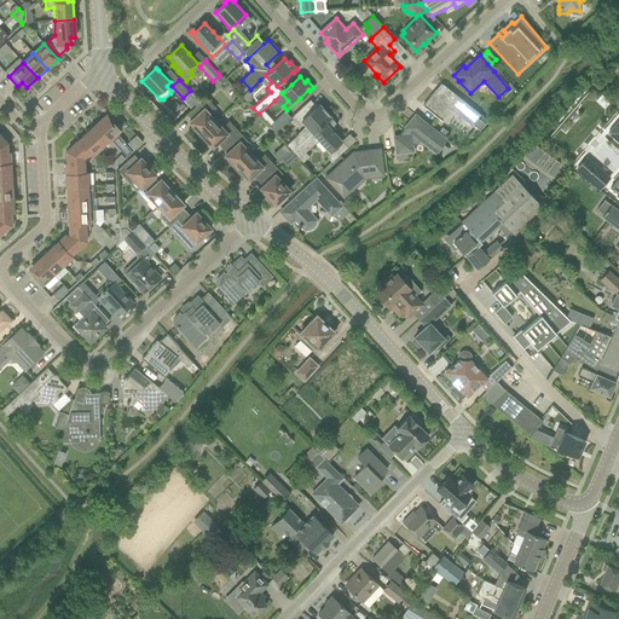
[(433,92),(422,105),(429,111),(439,120),(449,108),(453,111),(472,126),(472,125),(476,119),(480,115),(452,92),(443,85),(435,93),(433,92)]
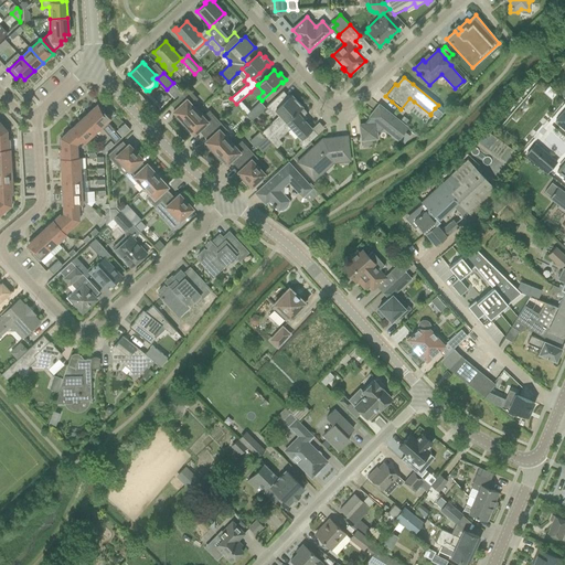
[(548,86),(543,92),(552,99),(556,93),(548,86)]
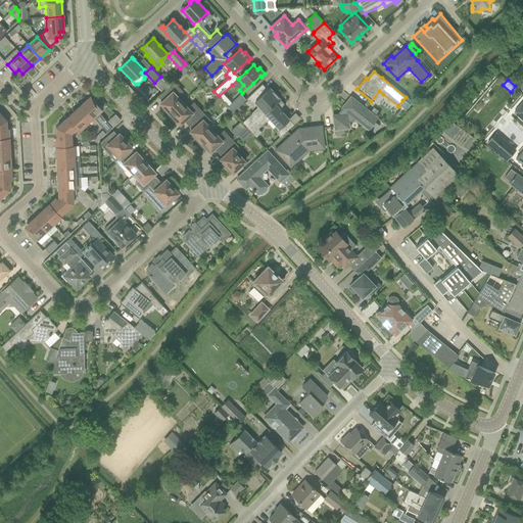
[(178,96),(183,92),(174,83),(159,95),(163,100),(160,103),(163,106),(161,108),(169,115),(183,101),(178,96)]
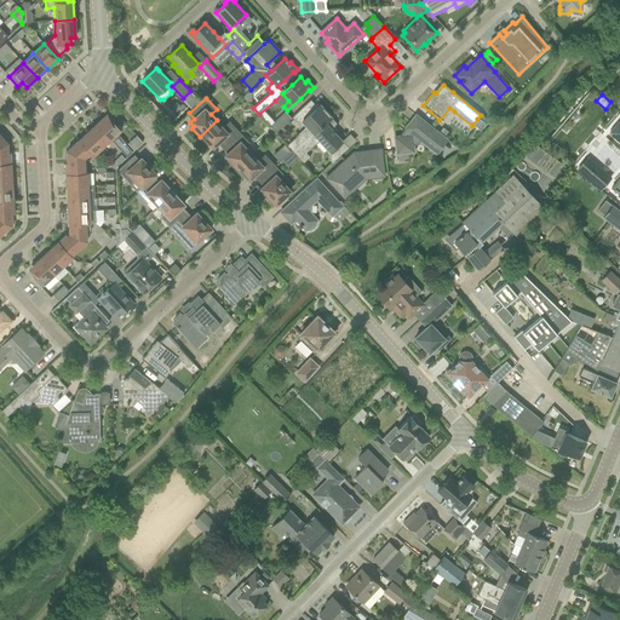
[(309,102),(311,101),(310,101),(292,118),(299,125),(302,122),(305,127),(287,145),(293,151),(331,118),(320,104),(315,109),(309,102)]
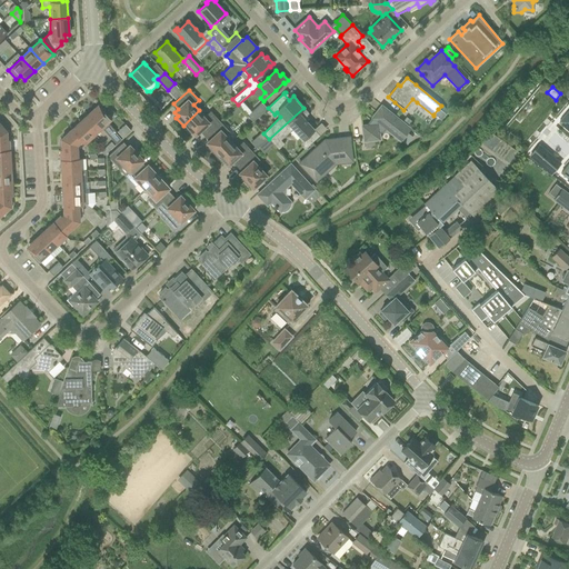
[(252,121),(267,108),(261,102),(247,116),(252,121)]
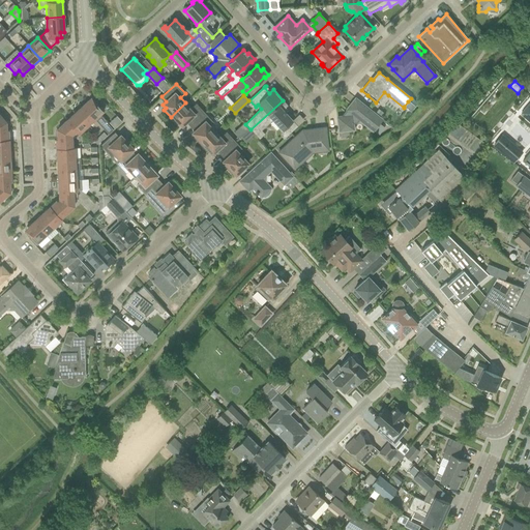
[(99,115),(104,111),(99,107),(95,102),(91,97),(82,106),(94,119),(104,129),(108,135),(113,129),(109,125),(107,123),(108,123),(101,116),(100,117),(99,115)]
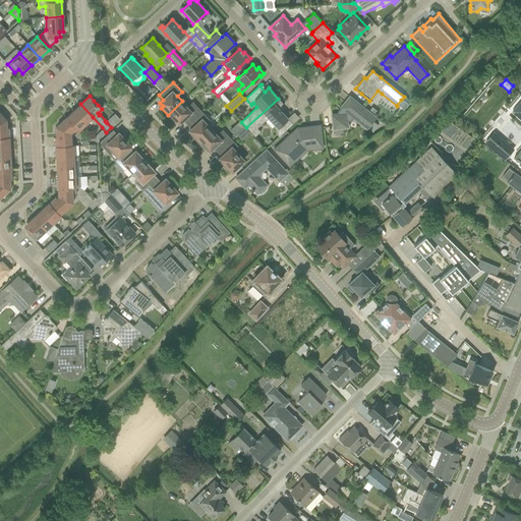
[(98,96),(94,101),(98,105),(102,101),(98,96)]
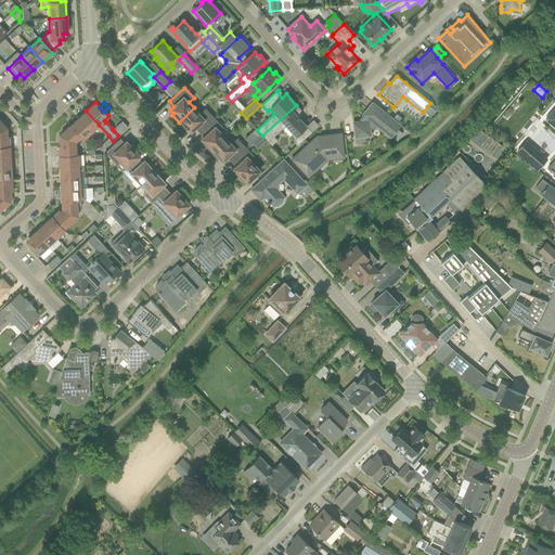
[(360,121),(353,123),(355,133),(355,139),(356,139),(365,138),(370,137),(369,130),(370,130),(374,129),(375,127),(389,139),(390,138),(397,130),(400,126),(397,124),(392,119),(381,110),(372,103),(362,115),(363,116),(360,120),(360,121)]
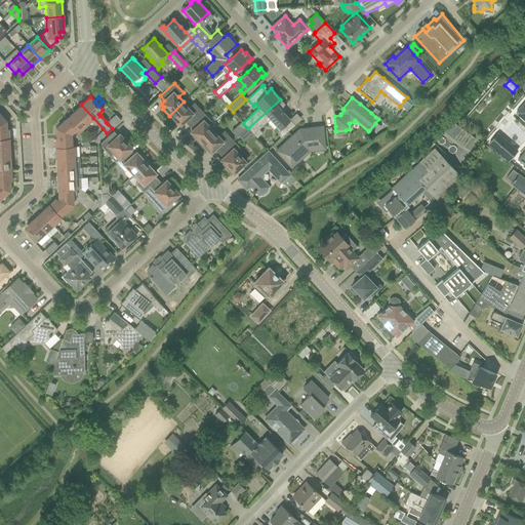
[(280,99),(248,128),(252,133),(256,137),(263,132),(258,129),(270,119),(279,129),(284,134),(287,132),(294,125),(293,125),(289,121),(289,120),(283,112),(284,111),(284,105),(280,99)]
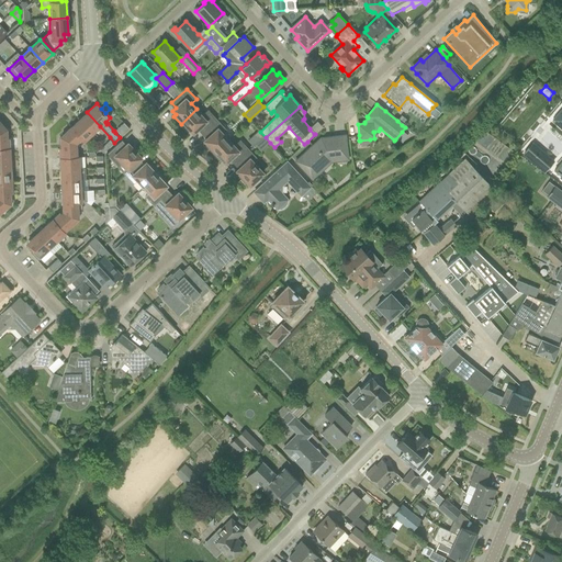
[(433,108),(428,113),(436,119),(440,114),(433,108)]
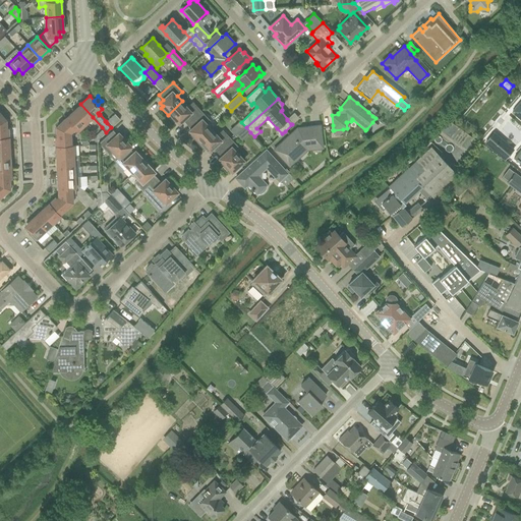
[(192,102),(187,107),(182,101),(168,115),(174,121),(175,120),(179,124),(184,118),(188,123),(201,111),(192,102)]
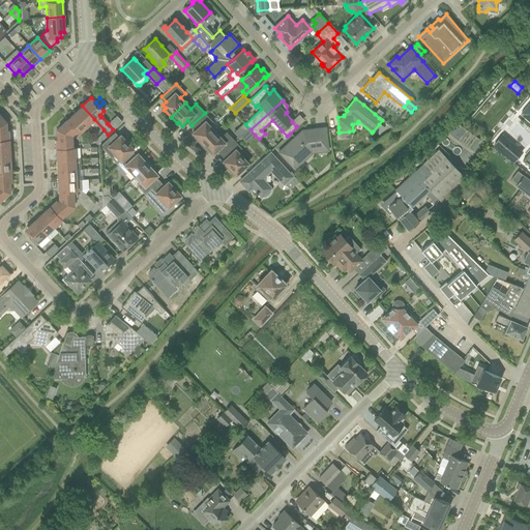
[(524,110),(520,114),(529,122),(529,102),(529,104),(524,110)]
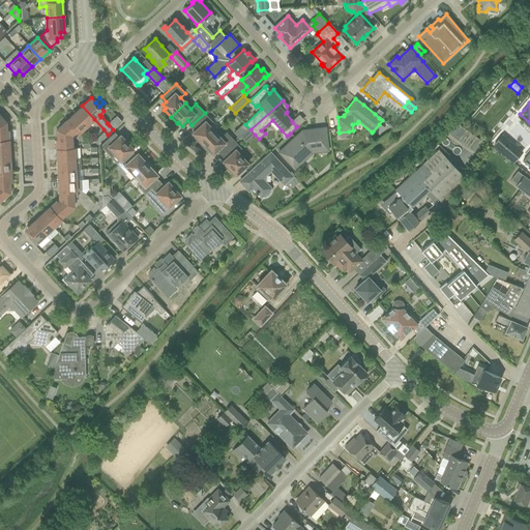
[(87,126),(94,119),(82,106),(75,113),(87,126)]
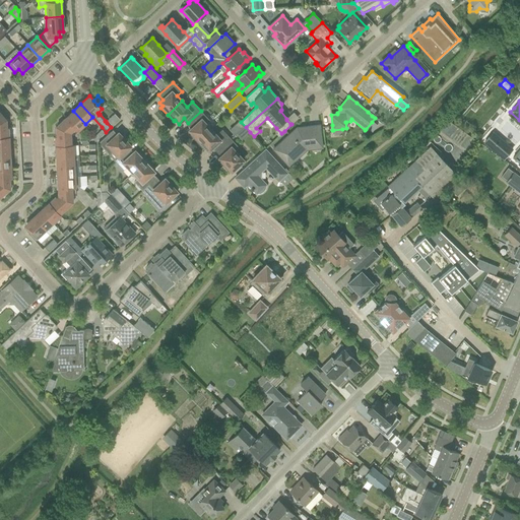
[(77,131),(85,124),(73,111),(65,118),(77,131)]
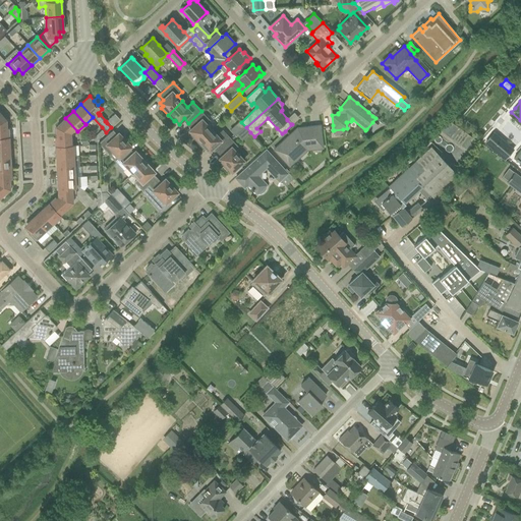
[(207,123),(210,120),(201,111),(188,123),(192,127),(189,130),(192,134),(191,135),(197,142),(212,129),(207,123)]
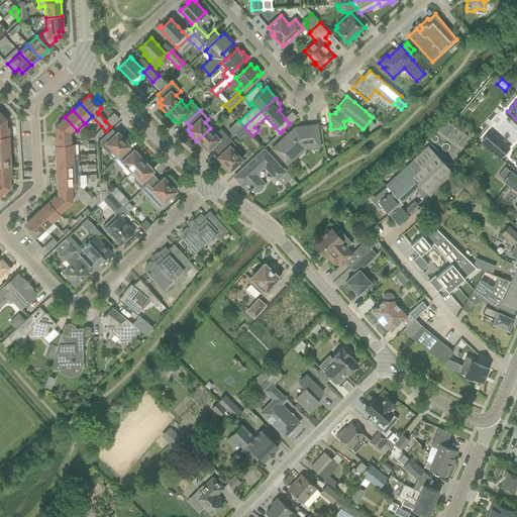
[(6,127),(6,119),(0,113),(0,137),(8,137),(8,127),(6,127)]
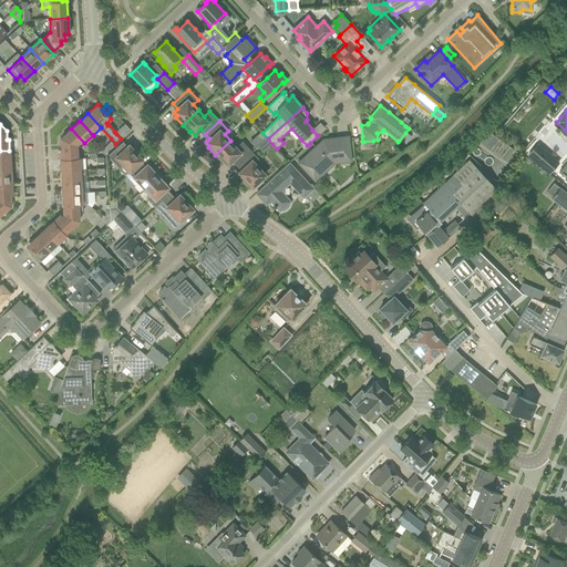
[(84,144),(84,143),(71,129),(61,138),(61,150),(60,150),(60,161),(80,158),(78,158),(78,145),(81,141),(84,144)]
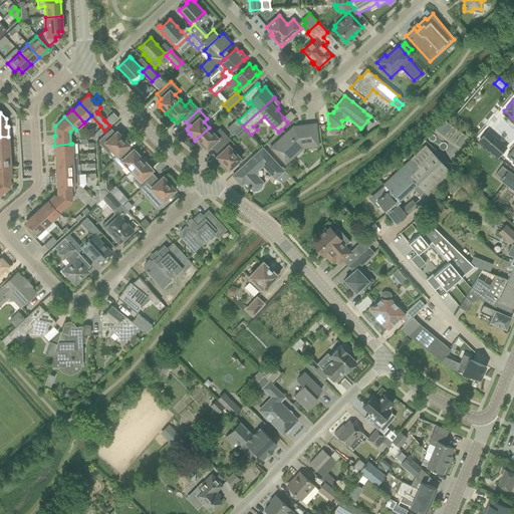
[(235,120),(228,126),(237,138),(244,132),(235,120)]
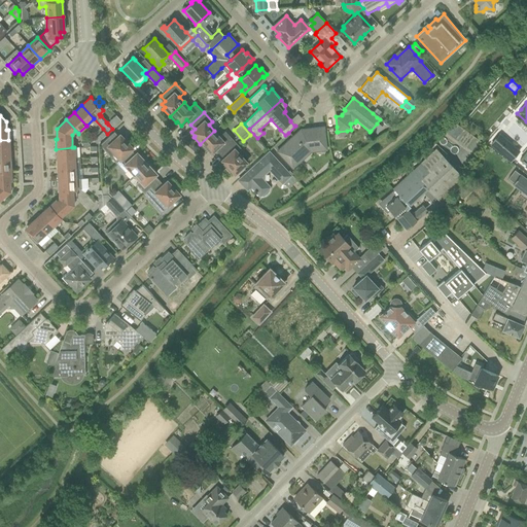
[(326,150),(324,137),(323,127),(313,128),(313,129),(306,136),(301,130),(276,152),(292,170),(311,152),(326,150)]
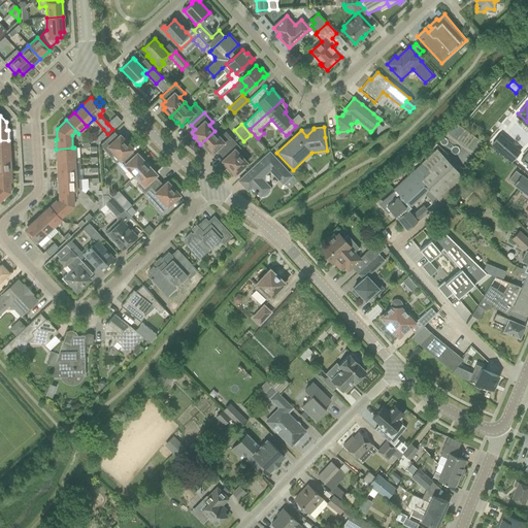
[(225,132),(220,136),(215,131),(200,144),(206,152),(208,151),(211,154),(218,149),(222,153),(234,141),(225,132)]
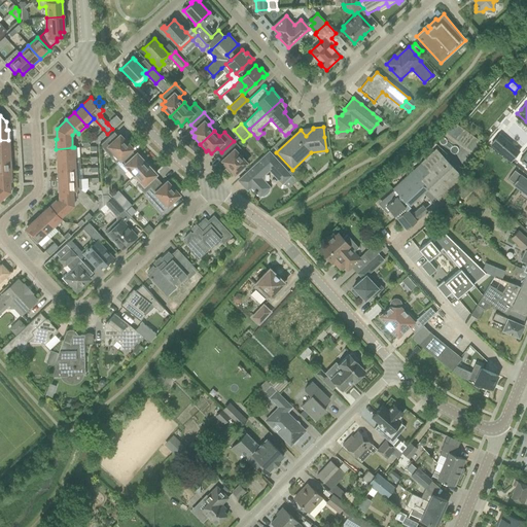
[(104,141),(99,145),(109,156),(112,153),(119,160),(132,148),(129,145),(131,143),(125,137),(123,139),(119,135),(116,138),(112,134),(104,141)]
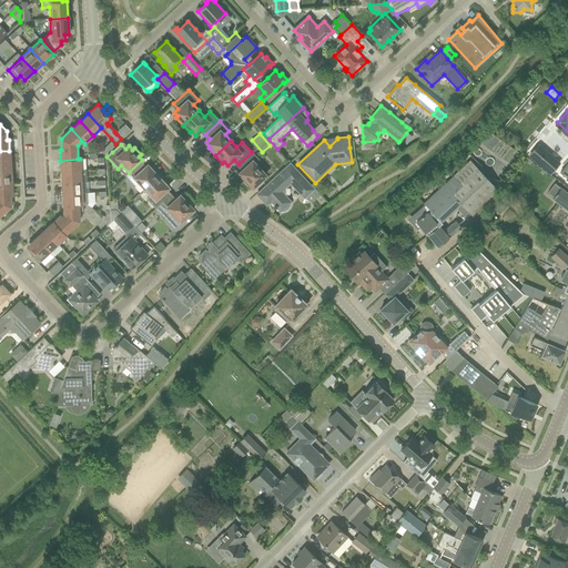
[(538,144),(528,156),(549,174),(559,163),(538,144)]
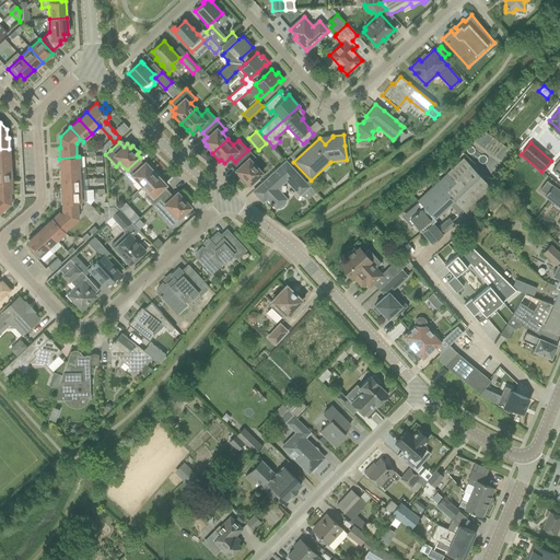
[(0,160),(10,160),(9,149),(0,149),(0,160)]
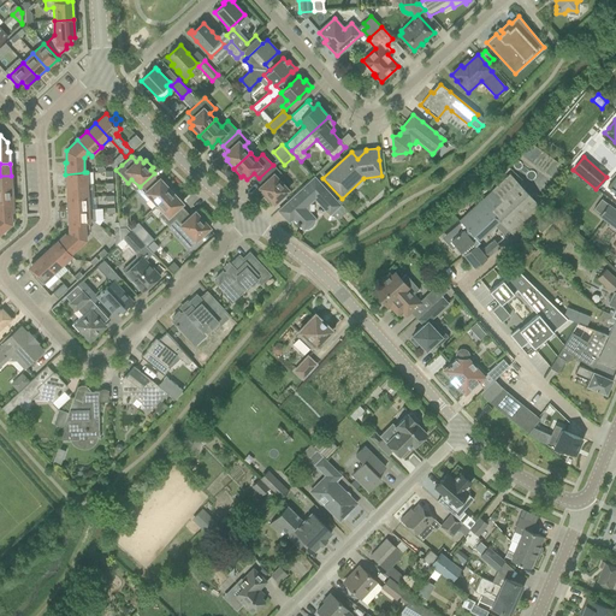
[(280,181),(284,177),(273,165),(259,178),(264,184),(259,188),(262,191),(261,194),(268,201),(270,200),(273,203),(289,189),(280,181)]
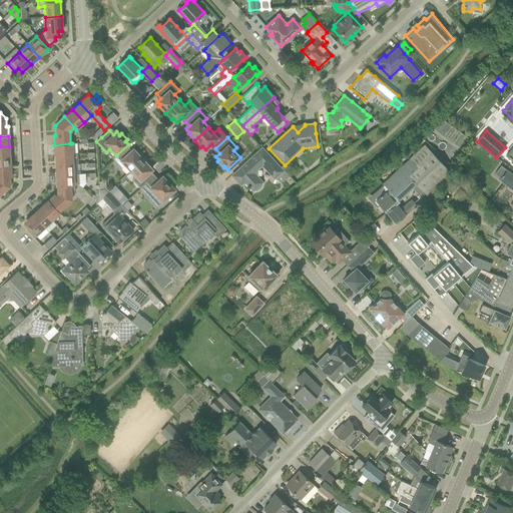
[(55,155),(73,154),(72,143),(54,145),(55,155)]
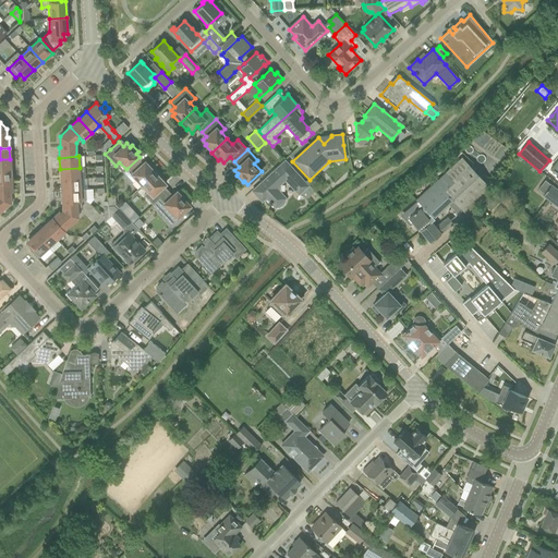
[(136,160),(140,157),(126,169),(123,172),(122,172),(132,183),(135,180),(142,185),(156,172),(149,165),(148,166),(144,162),(141,166),(136,160)]
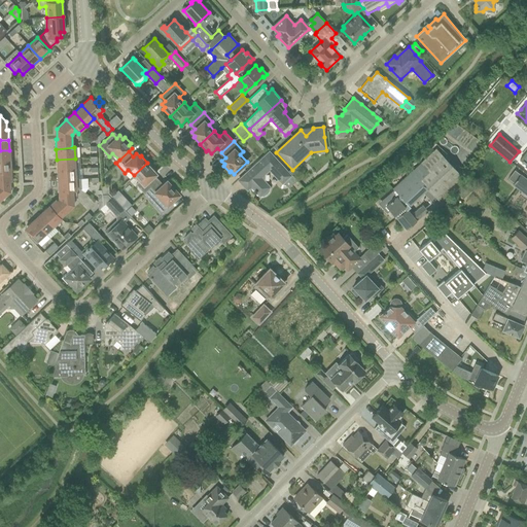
[(0,161),(10,161),(9,150),(0,150),(0,161)]
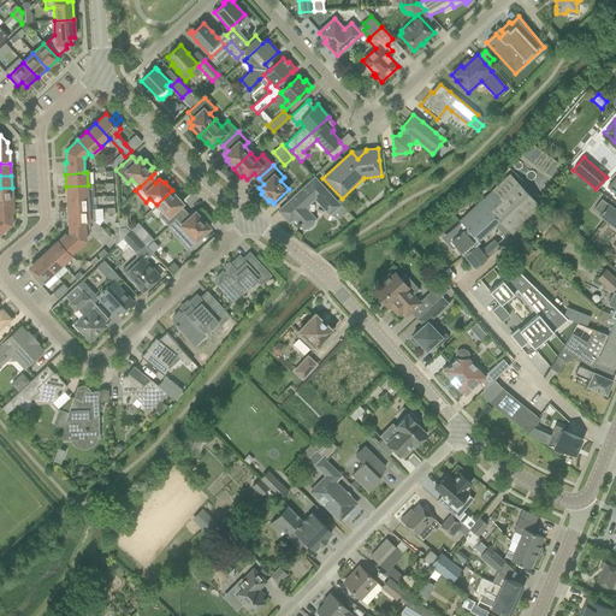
[(516,240),(545,212),(511,176),(469,212),(460,219),(467,229),(465,230),(463,230),(462,230),(475,246),(479,242),(478,241),(501,221),(516,240)]
